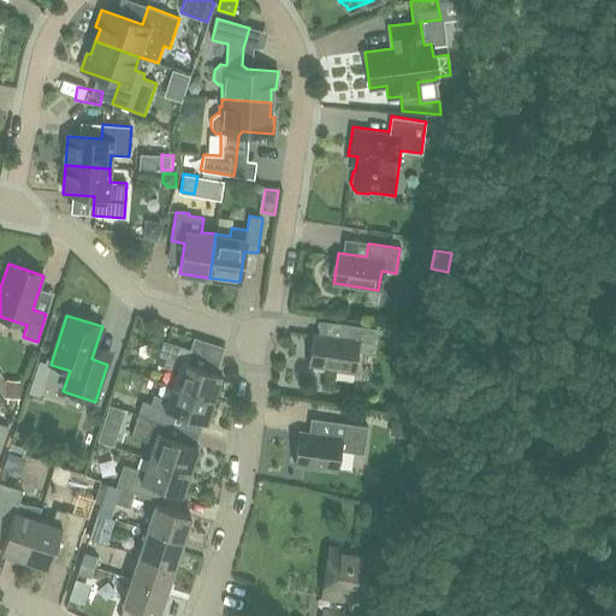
[(353,371),(354,372),(357,351),(372,354),(375,329),(343,324),(342,338),(314,335),(309,365),(336,368),(335,379),(353,380),(353,371)]
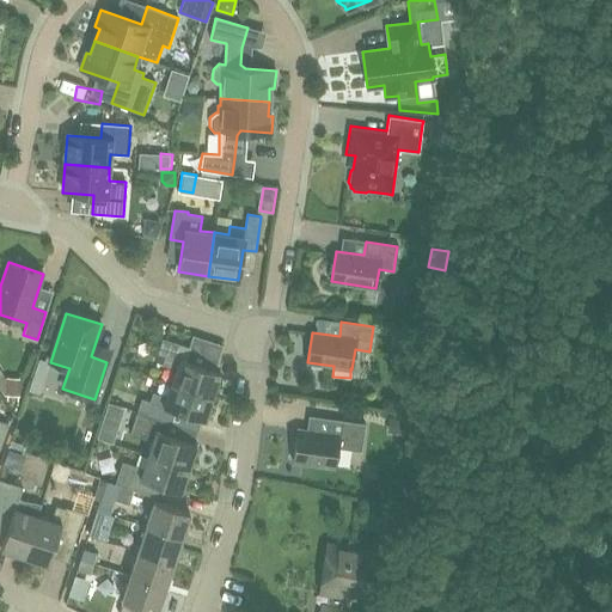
[(176,369),(171,383),(212,396),(220,372),(187,361),(190,348),(164,338),(159,353),(165,355),(161,365),(176,369)]
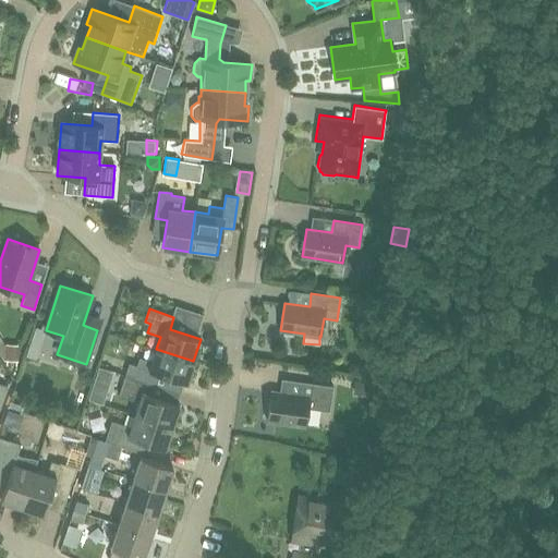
[(193,361),(156,349),(152,362),(140,358),(137,365),(129,363),(125,375),(149,383),(153,372),(186,383),(193,361)]
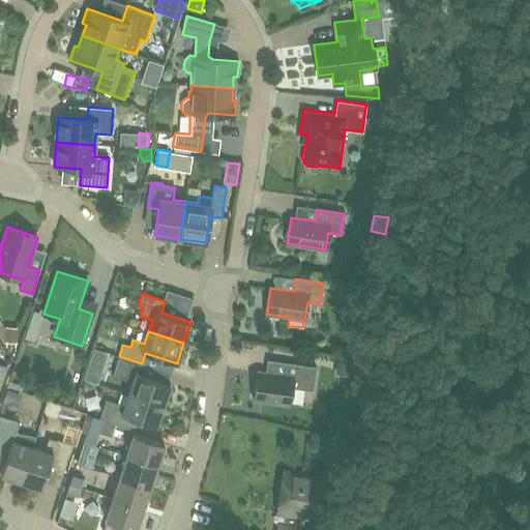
[(108,352),(94,348),(90,360),(104,364),(108,352)]
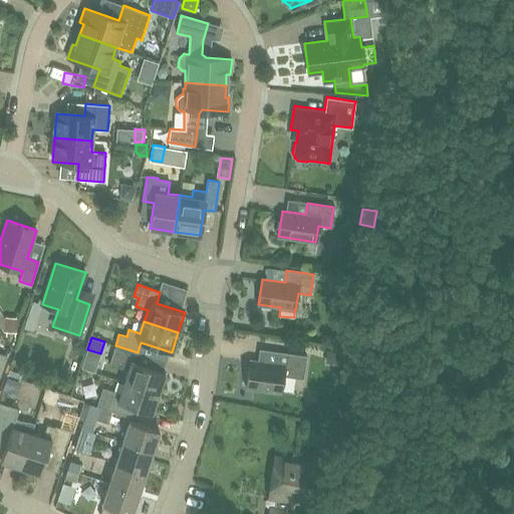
[(138,352),(115,345),(109,363),(129,370),(124,381),(159,393),(165,372),(134,362),(138,352)]
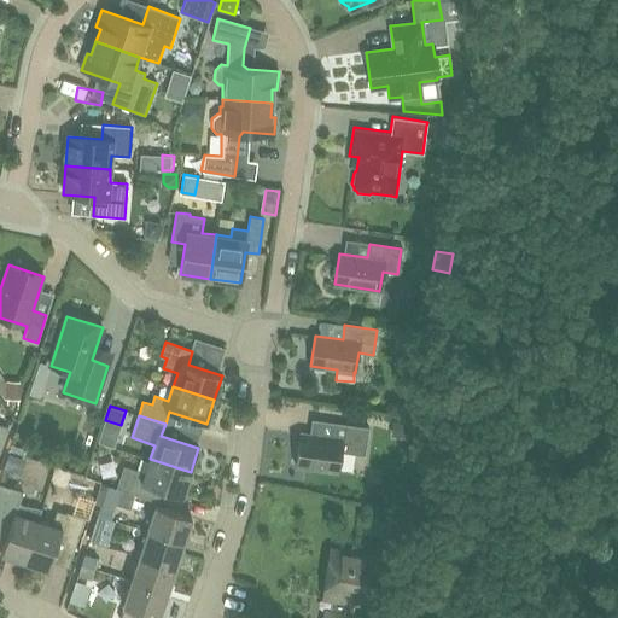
[(338,472),(340,452),(363,455),(367,429),(312,419),(308,441),(299,439),(296,466),(338,472)]
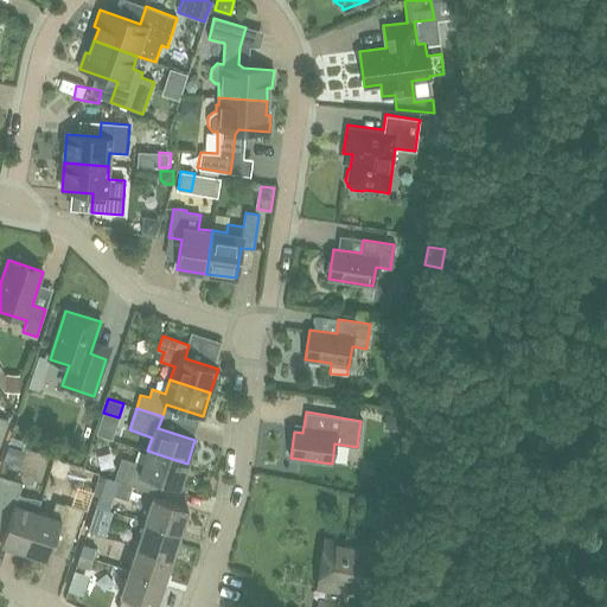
[(404,429),(406,415),(389,414),(389,428),(404,429)]
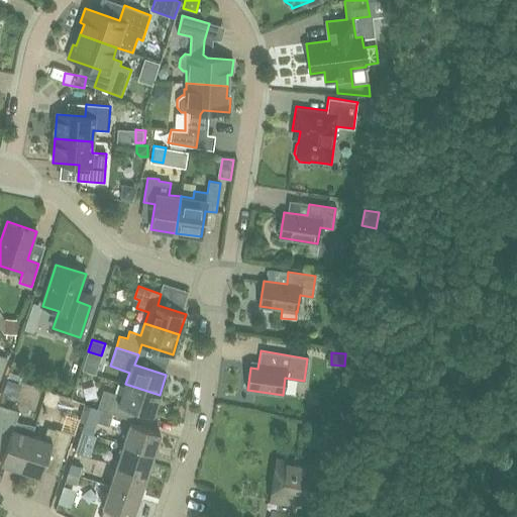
[(0,461),(0,462),(19,470),(31,435),(28,434),(31,424),(26,422),(18,421),(15,420),(19,410),(3,405),(7,393),(16,396),(20,384),(6,379),(0,397),(0,446),(5,448),(0,461)]
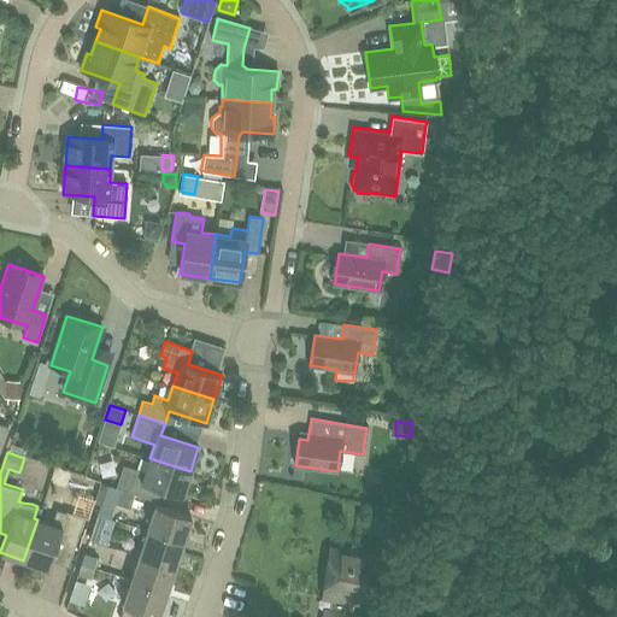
[(182,495),(191,471),(150,458),(145,472),(125,466),(119,486),(162,499),(164,489),(182,495)]
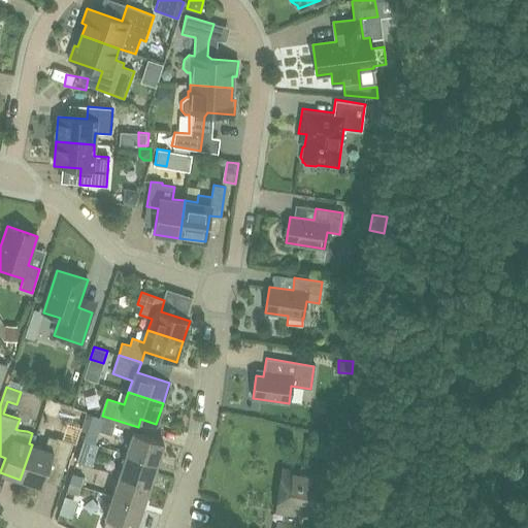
[(300,414),(316,416),(318,401),(302,399),(300,414)]
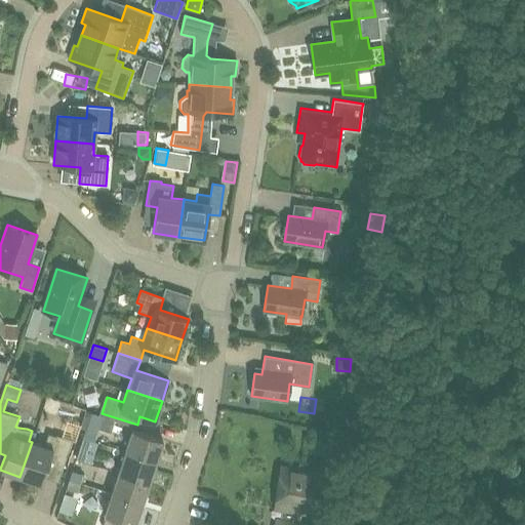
[(85,429),(96,433),(103,416),(85,410),(79,427),(85,429)]
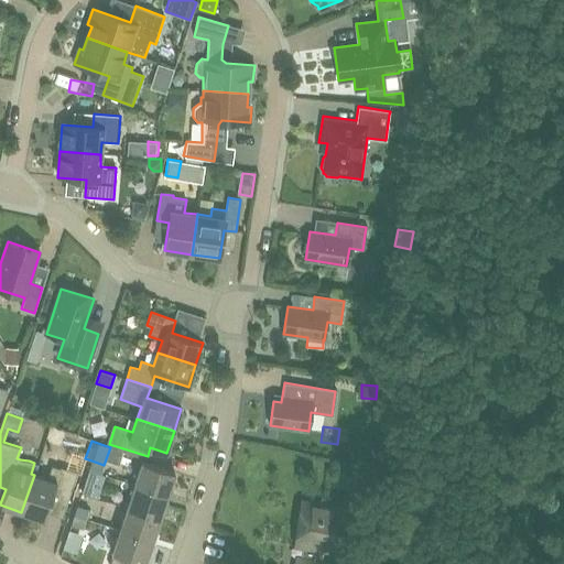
[(88,469),(101,474),(104,465),(91,461),(88,469)]
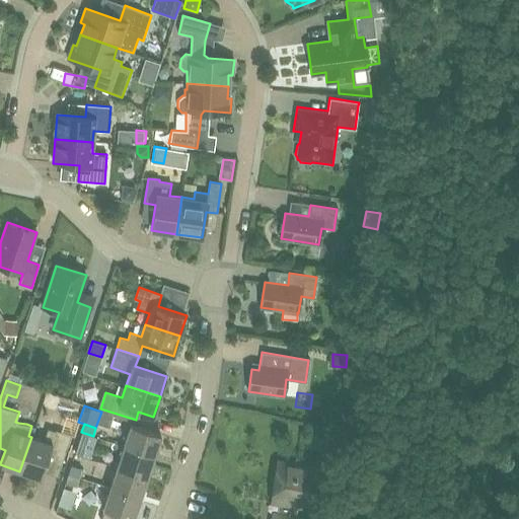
[(132,426),(125,446),(154,456),(161,436),(132,426)]
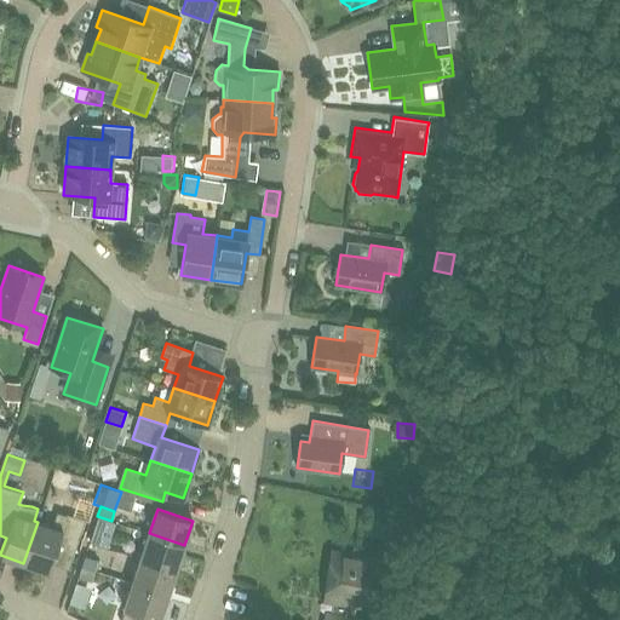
[(52,527),(38,522),(23,563),(49,572),(58,541),(75,547),(85,520),(67,514),(67,515),(57,512),(52,527)]
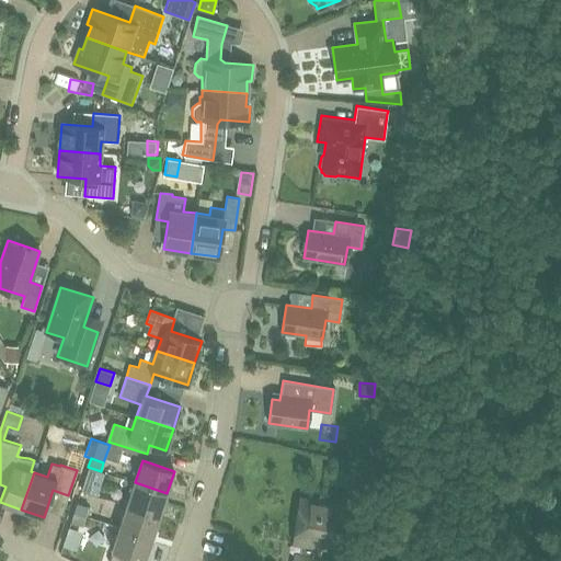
[(96,480),(101,471),(88,467),(84,477),(96,480)]
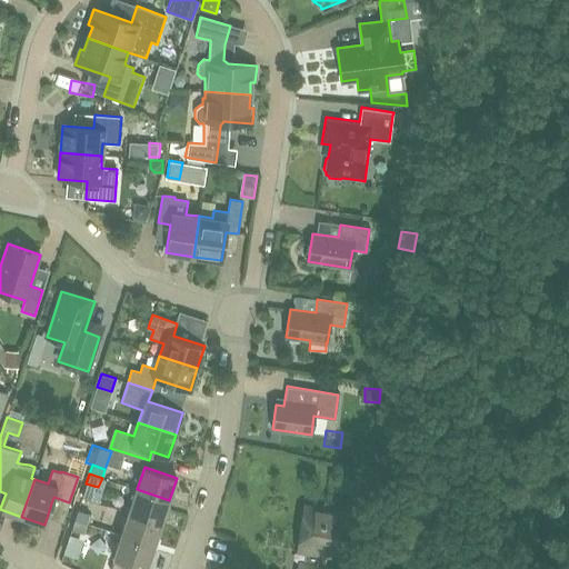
[(161,523),(169,500),(137,489),(129,512),(161,523)]
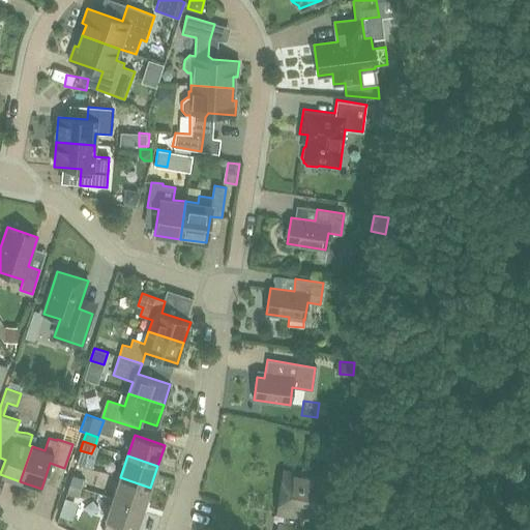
[(277,512),(285,513),(284,524),(280,524),(277,529),(305,529),(306,527),(302,527),(304,517),(316,519),(322,476),(283,471),(277,512)]
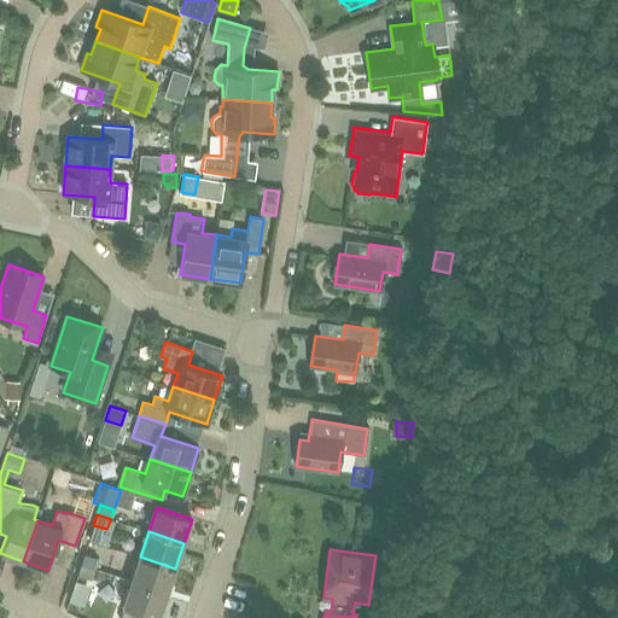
[(81,564),(95,569),(99,558),(83,554),(81,564)]
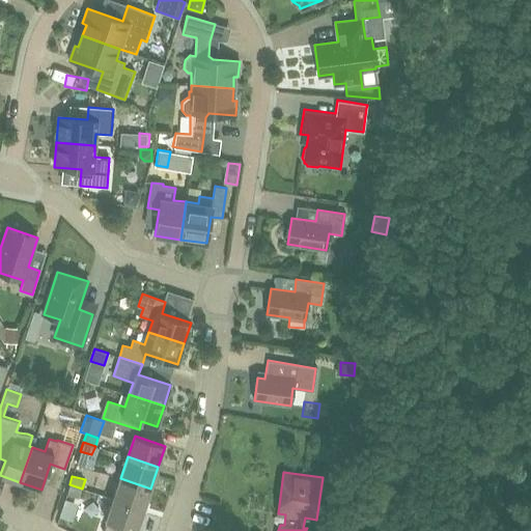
[(150,488),(120,478),(113,500),(143,509),(150,488)]
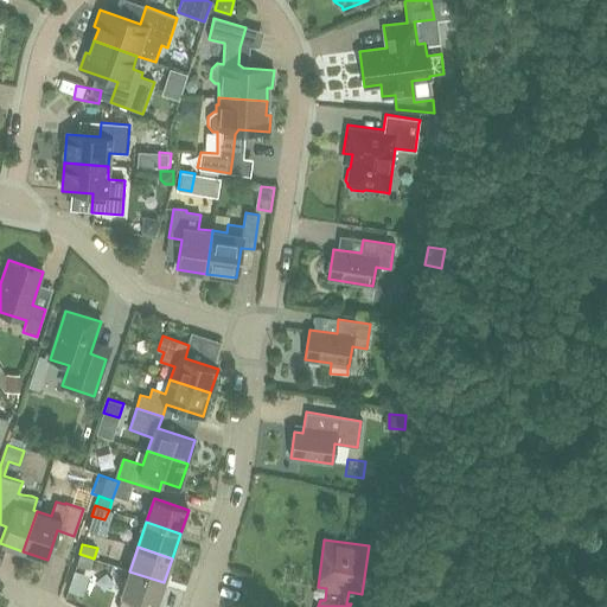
[(94,558),(80,554),(76,566),(89,569),(94,558)]
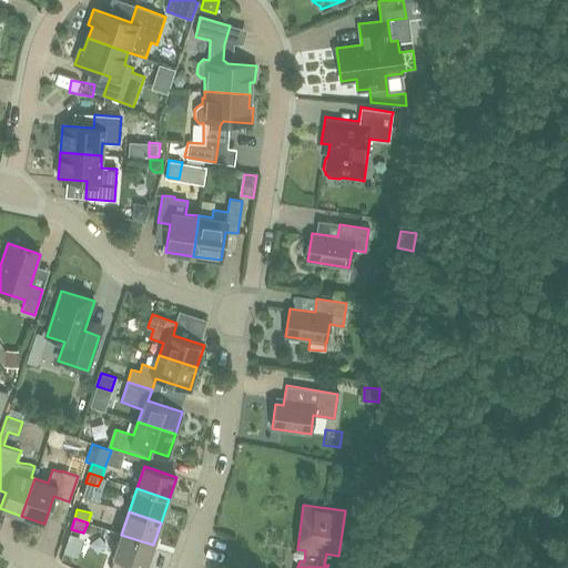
[(102,527),(88,523),(83,533),(99,537),(102,527)]
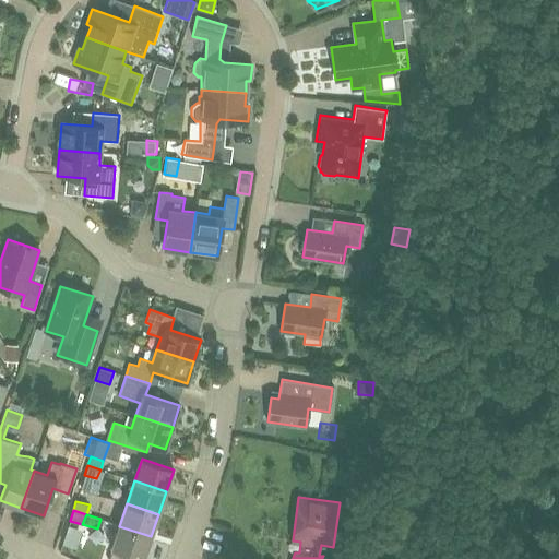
[(142,558),(143,558),(151,536),(119,526),(111,548),(114,549),(109,558),(137,558),(138,557),(142,558)]
